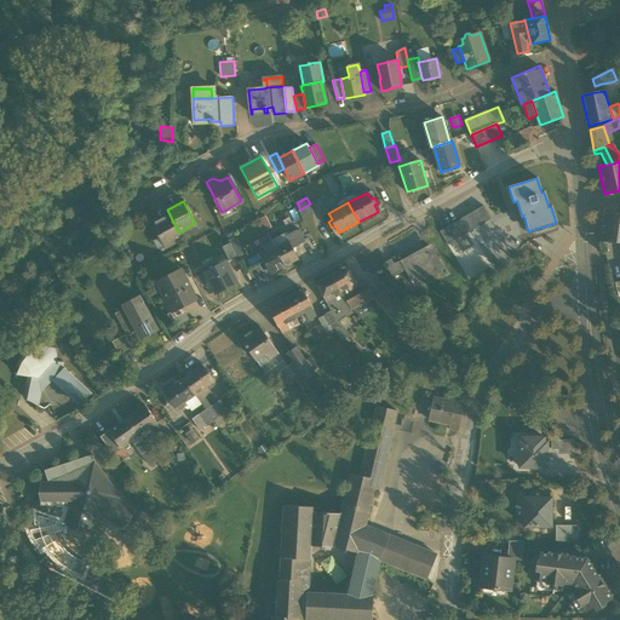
[(298,211),(302,218),(314,212),(310,204),(300,210),(298,211)]
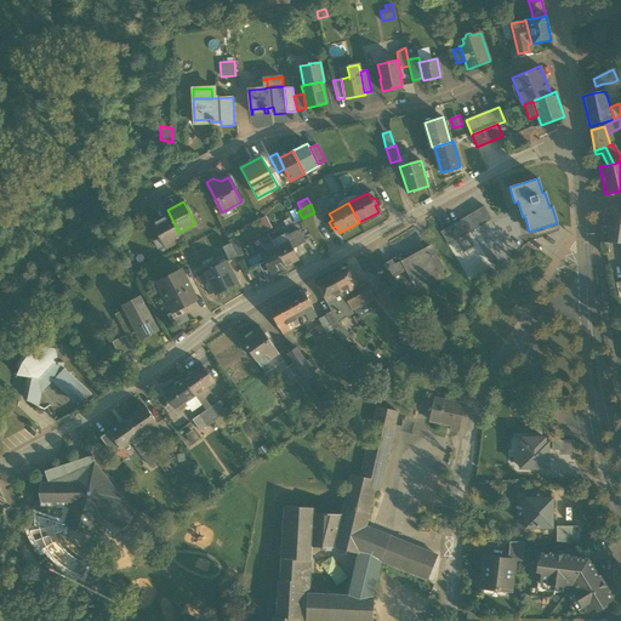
[(446,240),(448,244),(491,218),(484,206),(440,232),(446,240)]
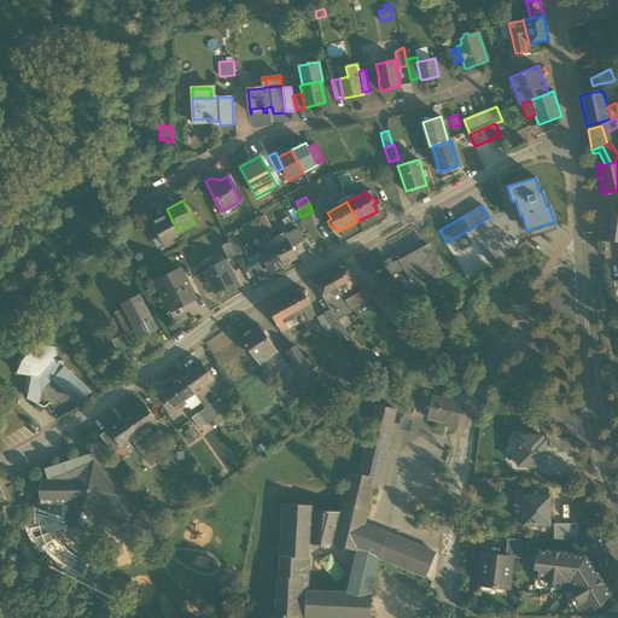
[(617,242),(617,213),(602,213),(599,242),(601,242),(617,242)]
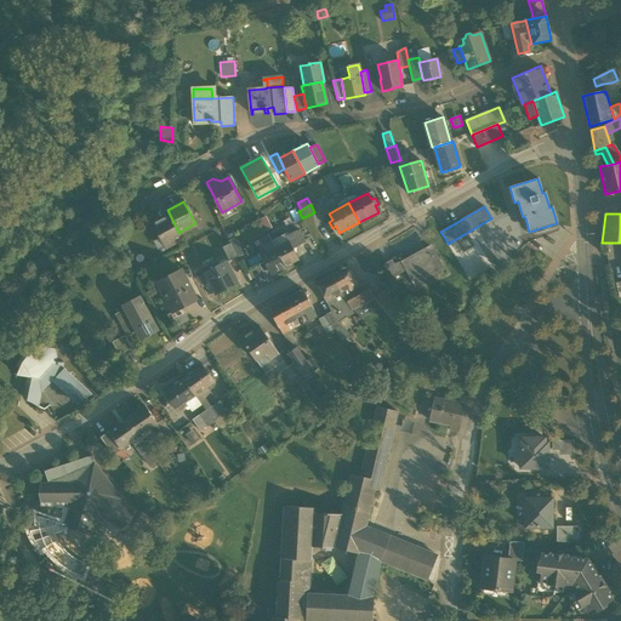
[(182,238),(178,233),(170,215),(153,224),(160,238),(165,246),(182,238)]
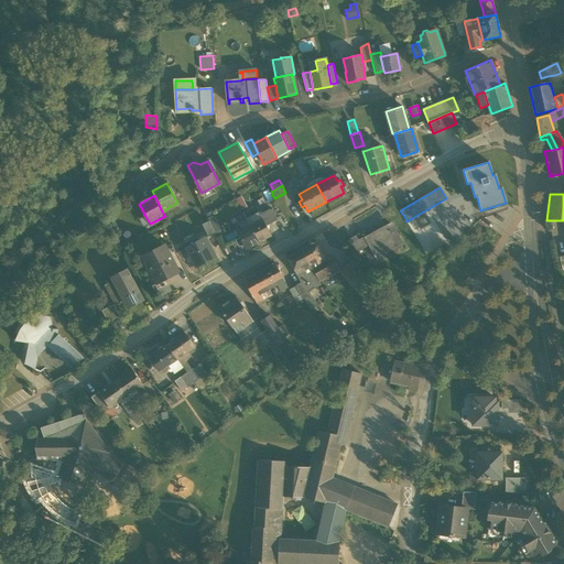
[(248,207),(241,196),(236,199),(241,209),(248,207)]
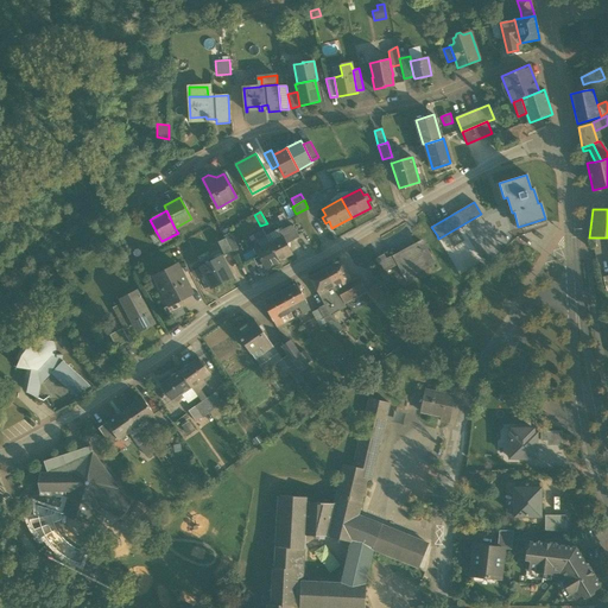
[(284,235),(287,244),(299,238),(293,225),(280,232),(283,236),(284,235)]
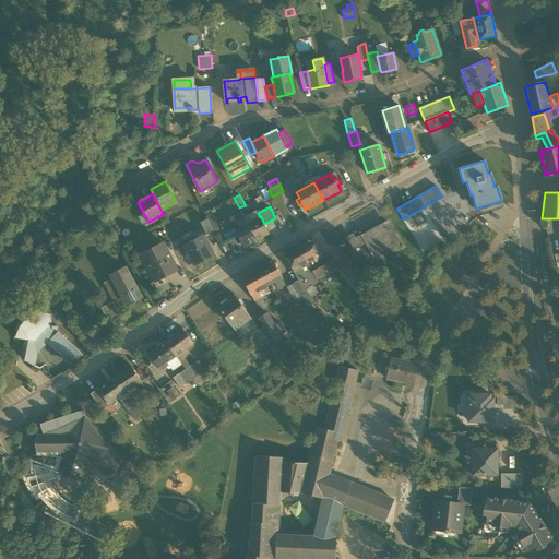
[(149,222),(144,214),(137,217),(141,225),(149,222)]
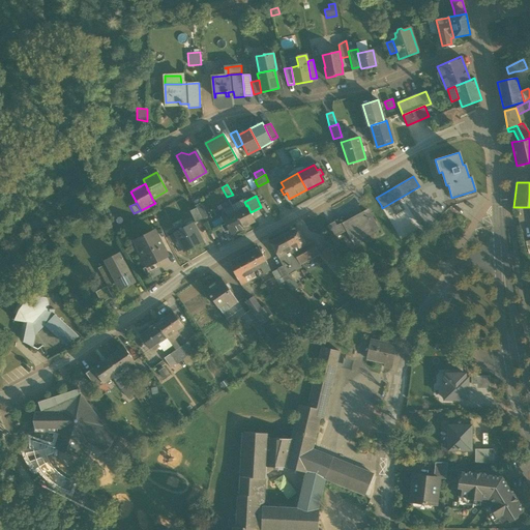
[(196,206),(197,208),(202,218),(207,215),(200,203),(196,206)]
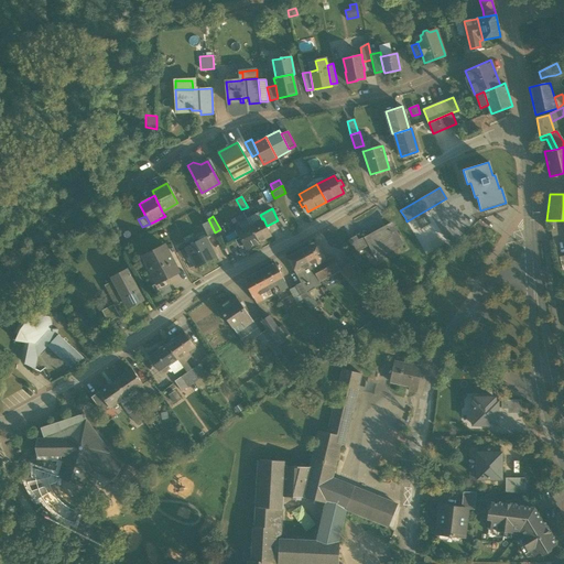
[(249,224),(250,225),(238,231),(247,248),(259,242),(272,235),(267,226),(263,218),(262,219),(257,221),(256,219),(249,224)]
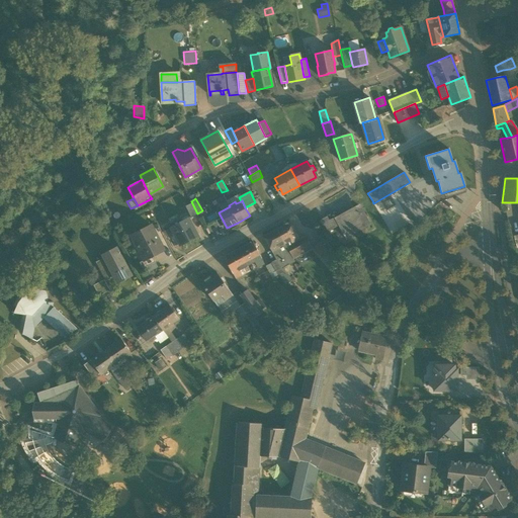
[(372,200),(360,206),(365,216),(366,217),(377,210),(373,203),(372,200)]
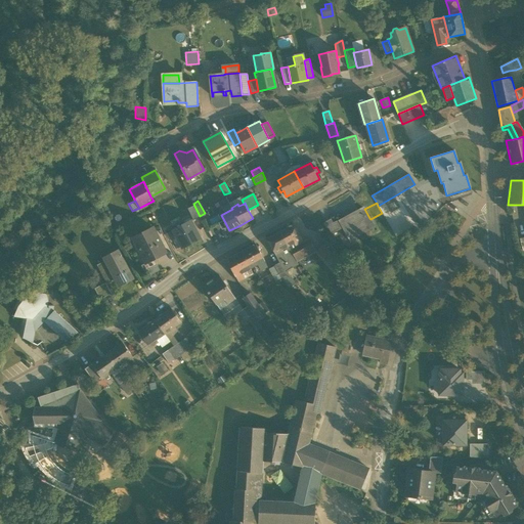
[(193,219),(200,216),(194,206),(188,209),(193,219)]
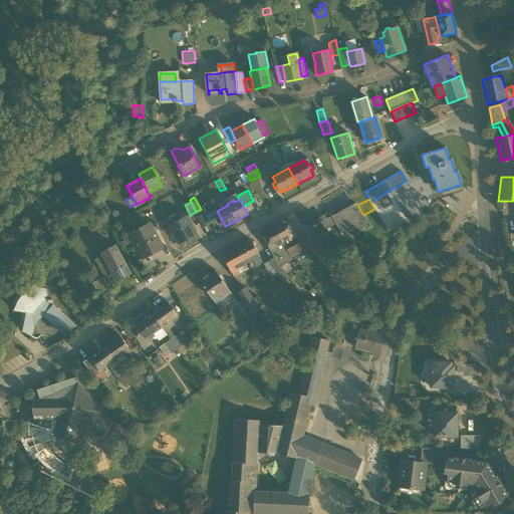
[(335,224),(342,236),(343,236),(342,234),(356,226),(357,228),(367,223),(363,215),(362,214),(357,205),(345,212),(345,211),(332,217),(332,216),(326,219),(330,226),(335,224)]
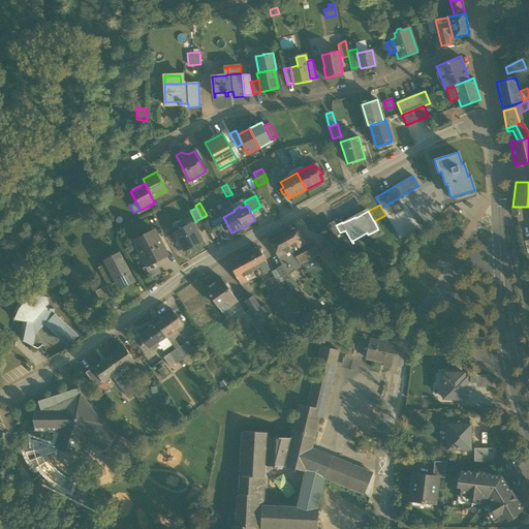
[(328,225),(334,237),(340,232),(336,225),(334,221),(328,225)]
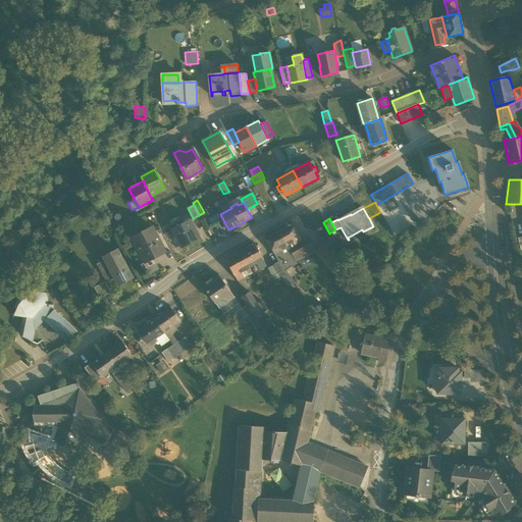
[(170,230),(180,250),(199,240),(189,220),(170,230)]
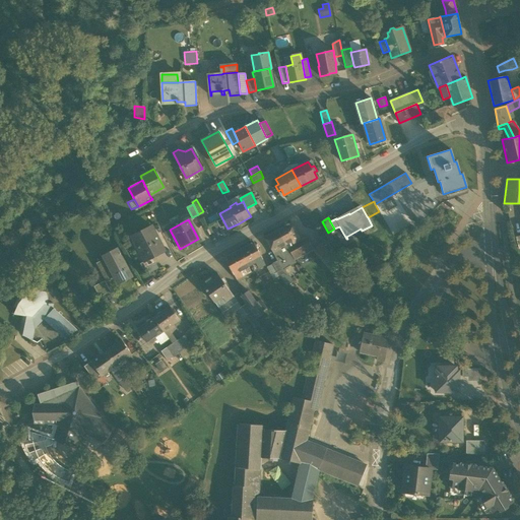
[(277,230),(285,245),(291,241),(295,246),(302,242),(301,241),(299,238),(300,238),(290,222),(277,230)]
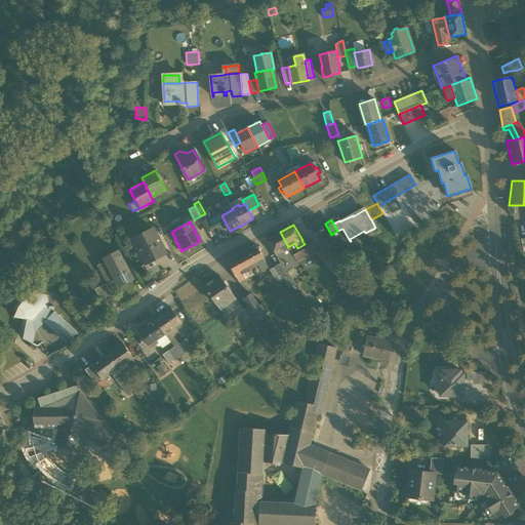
[(138,252),(140,254),(160,243),(152,228),(132,238),(132,239),(134,238),(142,250),(138,252)]
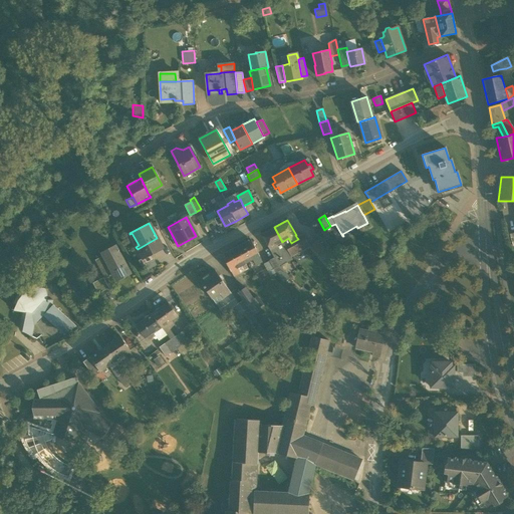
[(342,234),(343,236),(357,228),(356,226),(342,234)]
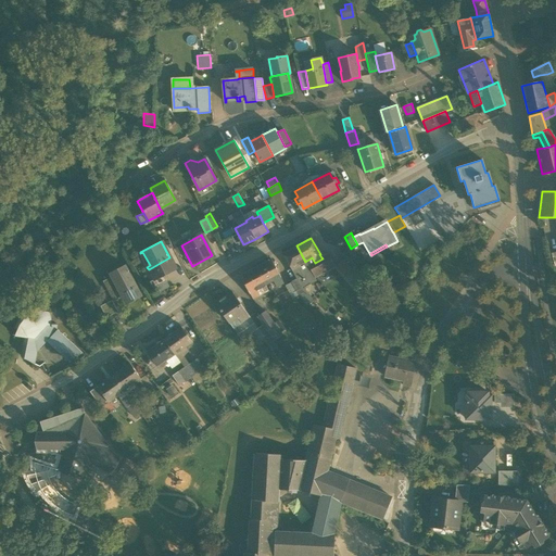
[(282,253),(291,269),(305,262),(297,245),(282,253)]
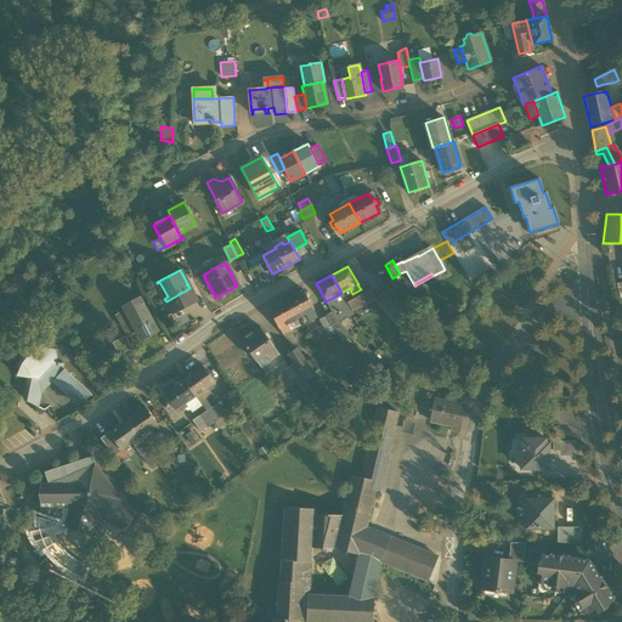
[(157,283),(164,299),(168,297),(159,282),(157,283)]
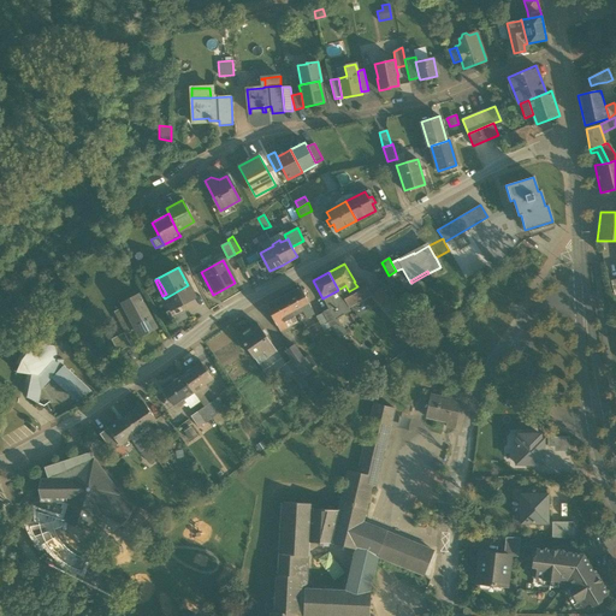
[(363,283),(356,285),(357,286),(349,291),(345,285),(338,290),(348,306),(349,307),(371,296),(363,283)]
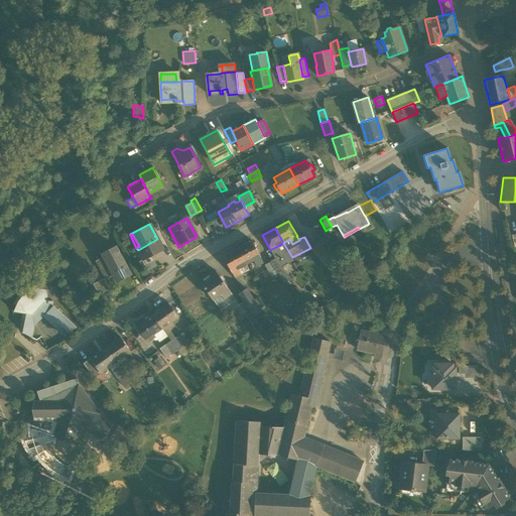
[(163,250),(157,239),(138,250),(142,259),(143,260),(152,255),(163,250)]
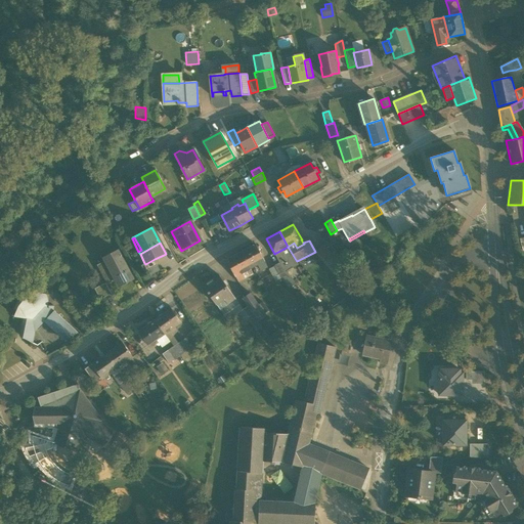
[(256,244),(241,252),(250,268),(258,264),(261,269),(267,266),(264,261),(256,244)]
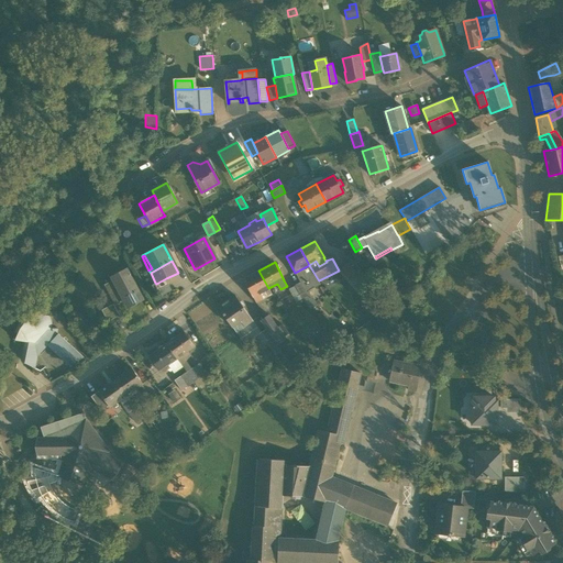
[(341,269),(350,279),(356,274),(348,264),(341,269)]
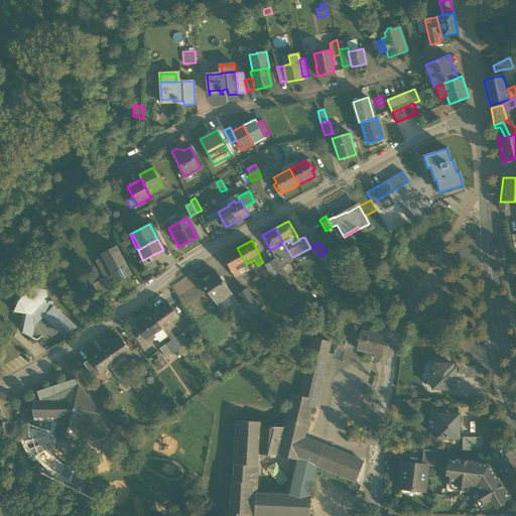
[(291,256),(283,243),(270,250),(275,259),(275,258),(279,266),(280,266),(287,262),(293,259),(292,257),(291,256)]
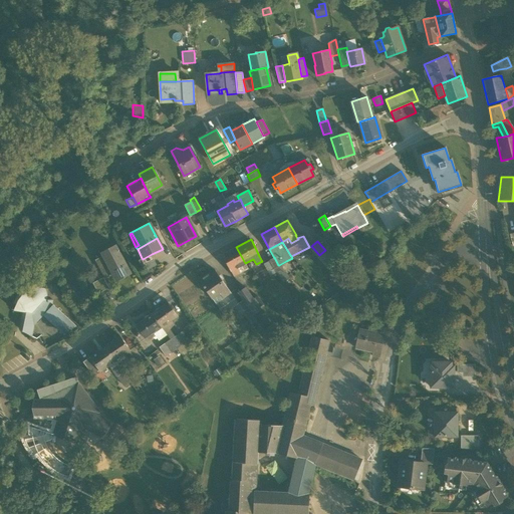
[(113,274),(117,280),(130,274),(125,266),(126,265),(120,254),(119,254),(114,246),(102,253),(104,255),(96,259),(106,278),(113,274)]
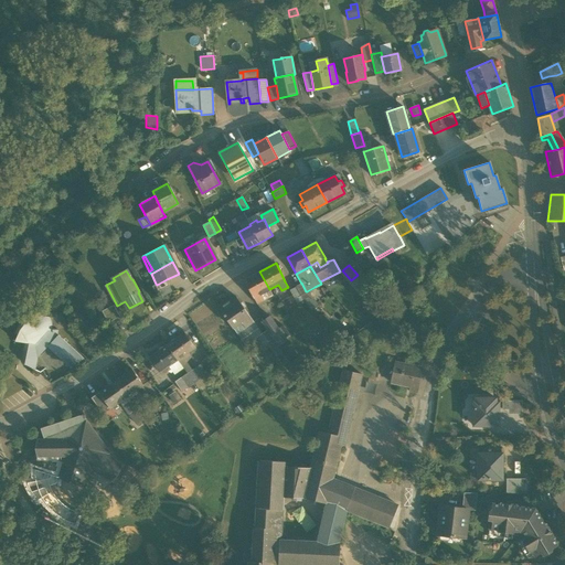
[(262,295),(269,289),(259,272),(244,280),(254,298),(257,304),(264,300),(262,295)]
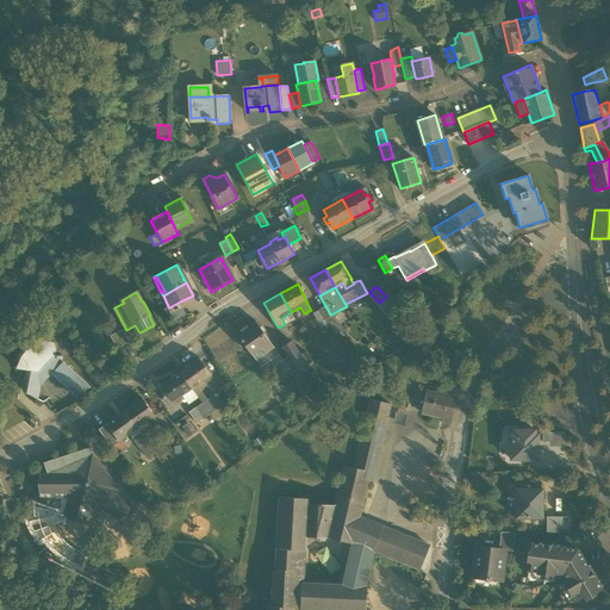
[(165,309),(168,316),(173,313),(184,309),(180,302),(169,307),(168,306),(165,309)]
